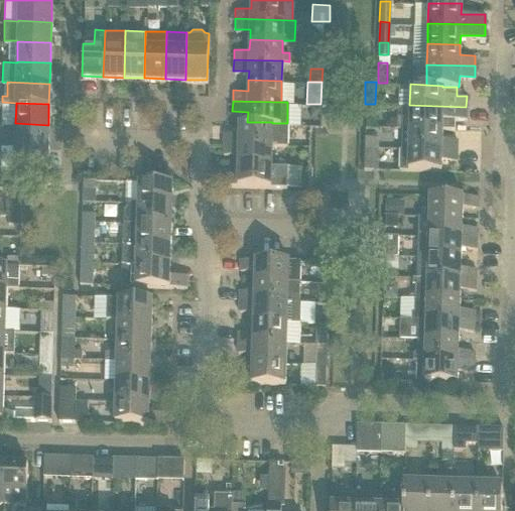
[(310,104),(310,110),(314,114),(320,115),(320,114),(320,104),(310,104)]
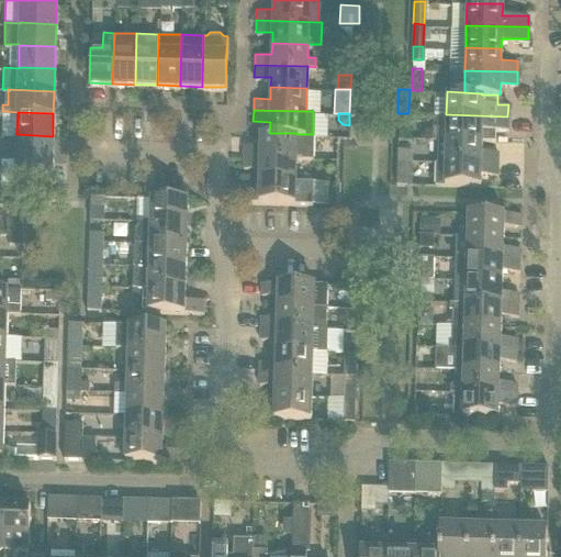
[(408,113),(397,113),(396,122),(408,123),(408,113)]
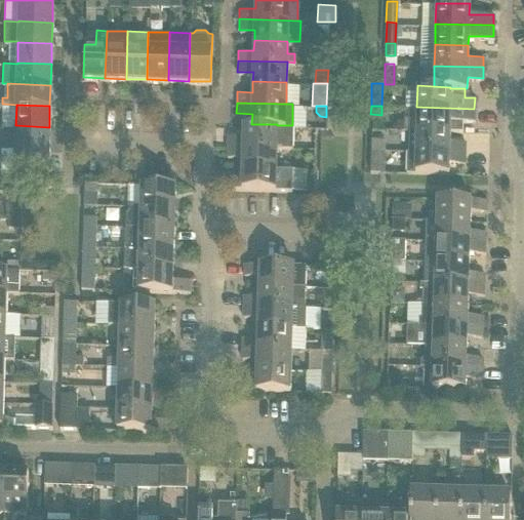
[(474,109),(416,107),(416,128),(449,129),(449,128),(461,128),(461,119),(474,119),(474,109)]
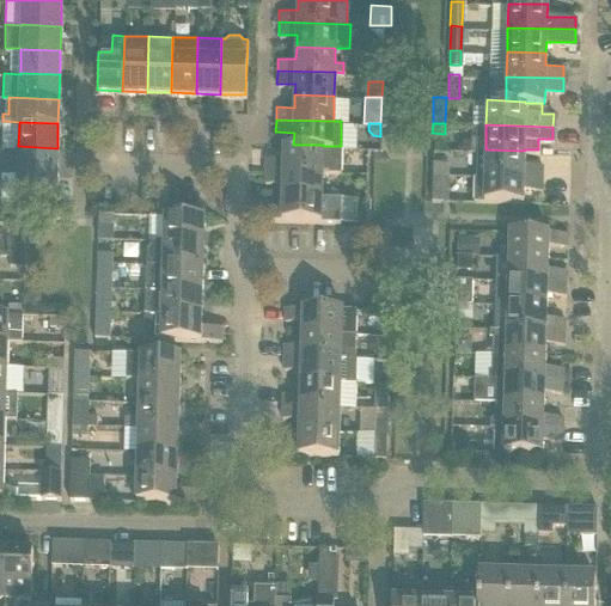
[(293,145),(293,144),(283,144),(283,155),(266,155),(264,167),(322,170),(340,170),(341,146),(333,146),(323,146),(323,145),(293,145)]
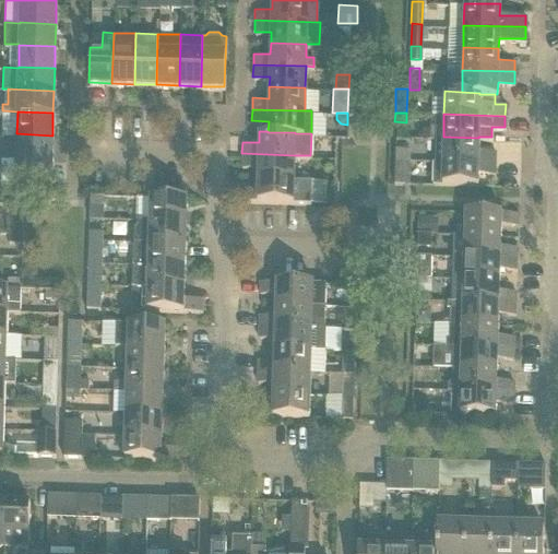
[(52,136),(16,133),(16,155),(51,157),(52,136)]
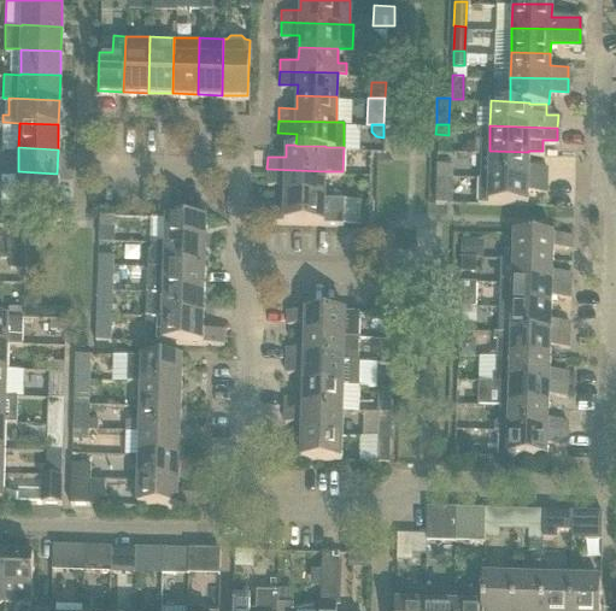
[(528,152),(490,151),(479,151),(479,175),(546,176),(546,164),(528,163),(528,152)]
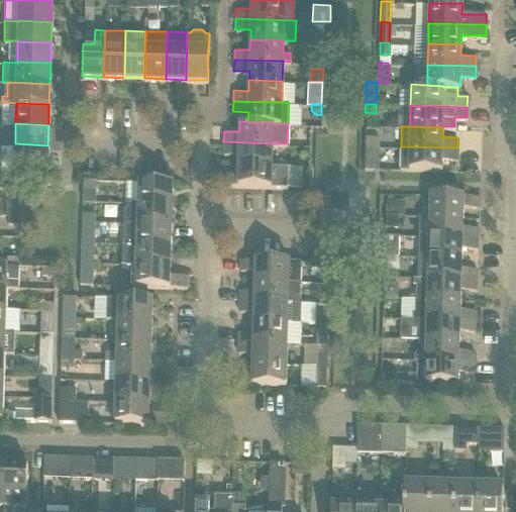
[(378,134),(365,134),(365,145),(378,145),(378,134)]
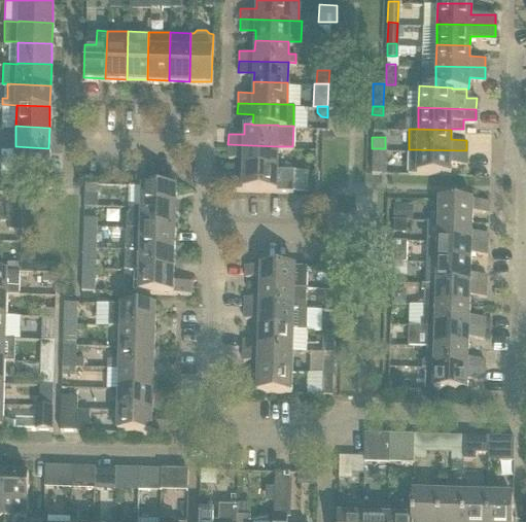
[(277,146),(228,144),(228,155),(243,155),(243,166),(277,167),(277,146)]
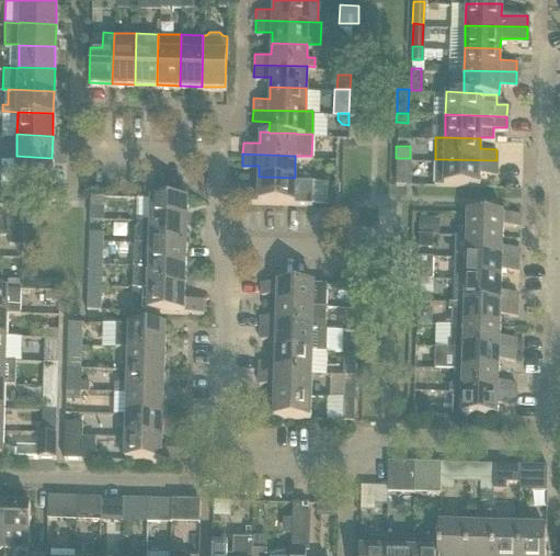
[(52,158),(16,156),(15,180),(52,181),(52,158)]
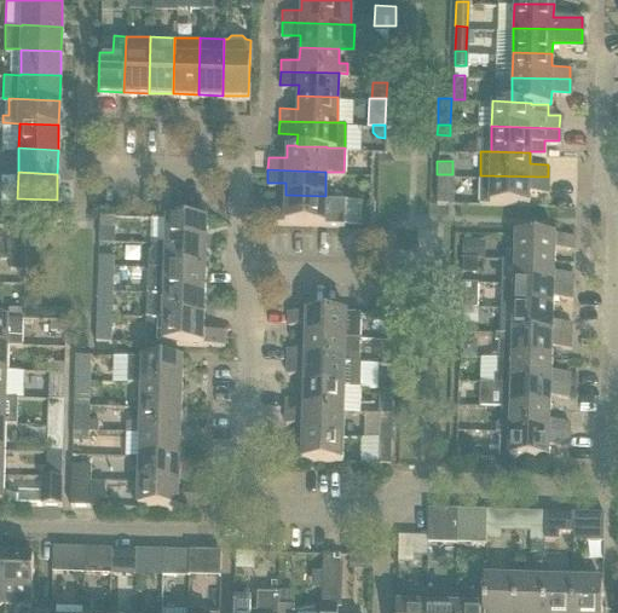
[(452,174),(437,174),(437,186),(452,188),(452,174)]
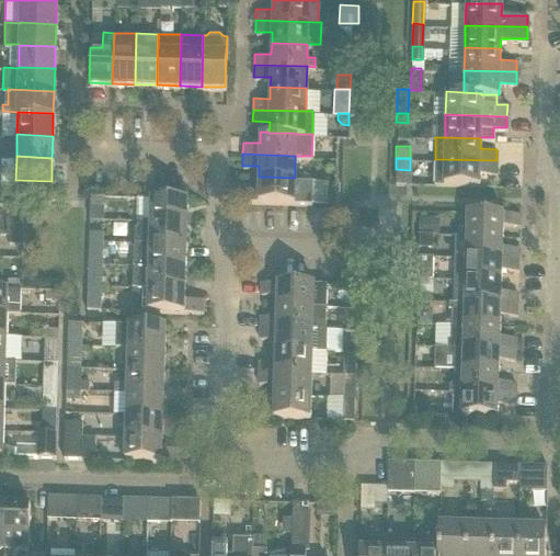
[(435,159),(434,182),(479,183),(479,171),(496,172),(496,160),(435,159)]
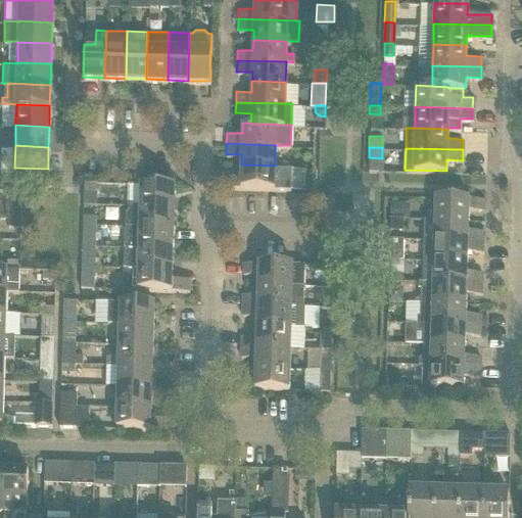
[(218,174),(218,186),(225,186),(274,187),(287,188),(288,181),(284,177),(284,166),(275,166),(241,165),(241,175),(225,175),(218,174)]
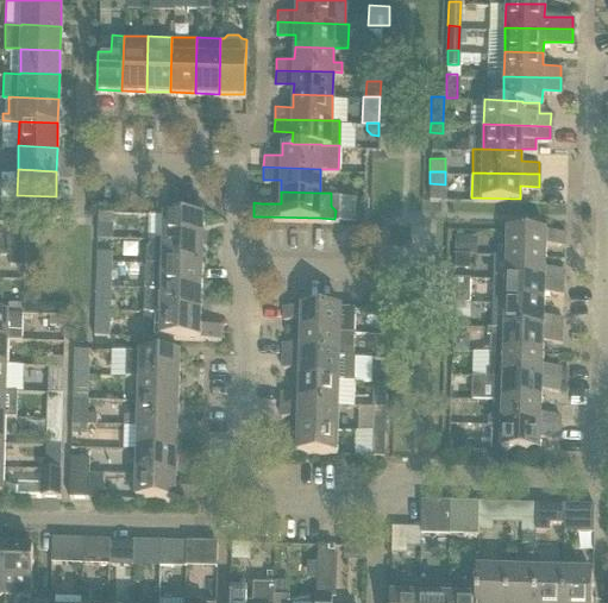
[(352,195),(351,219),(362,220),(363,195),(362,195),(352,195)]
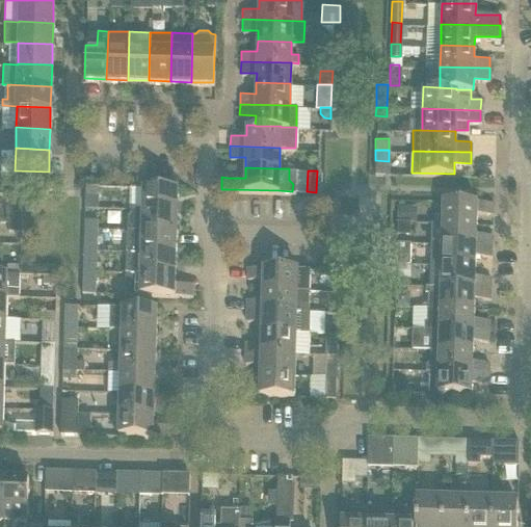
[(85,183),(84,192),(84,205),(98,205),(98,183),(85,183)]
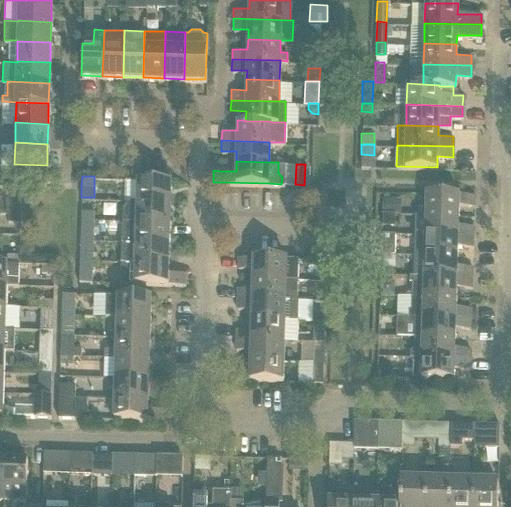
[(126,177),(125,198),(170,200),(170,179),(126,177)]
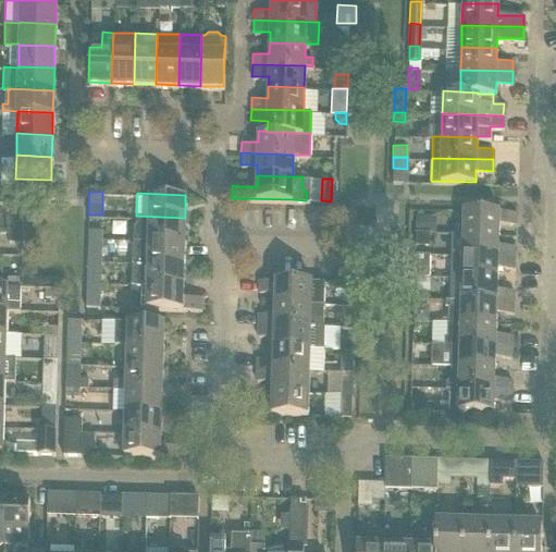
[(9,199),(8,229),(22,229),(22,200),(9,199)]
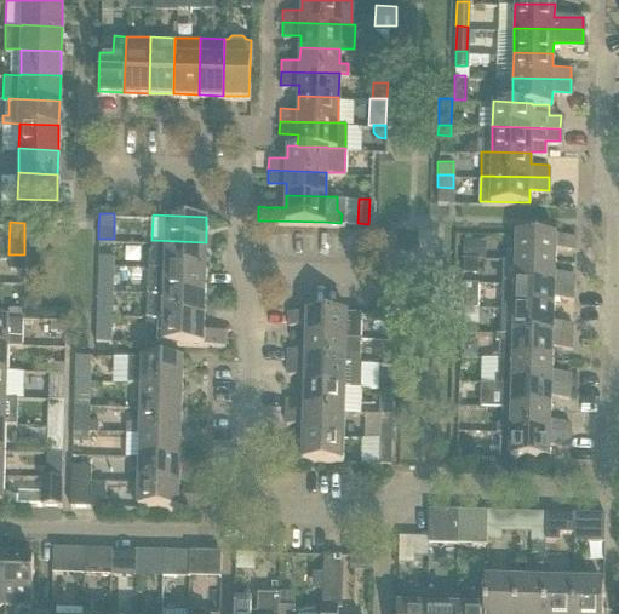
[(515,257),(555,258),(555,246),(573,247),(574,233),(516,231),(515,257)]
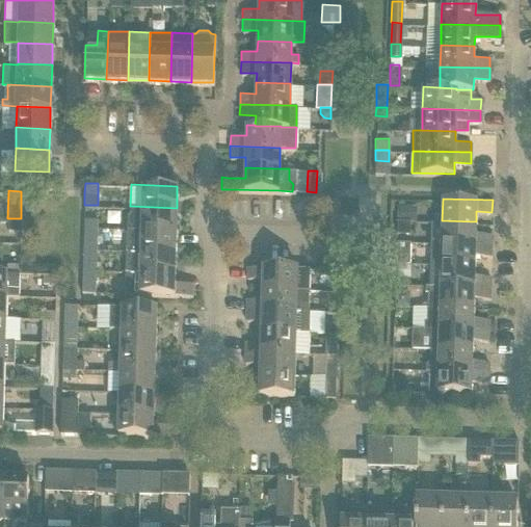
[(399,204),(398,218),(408,218),(408,219),(416,219),(416,205),(399,204)]
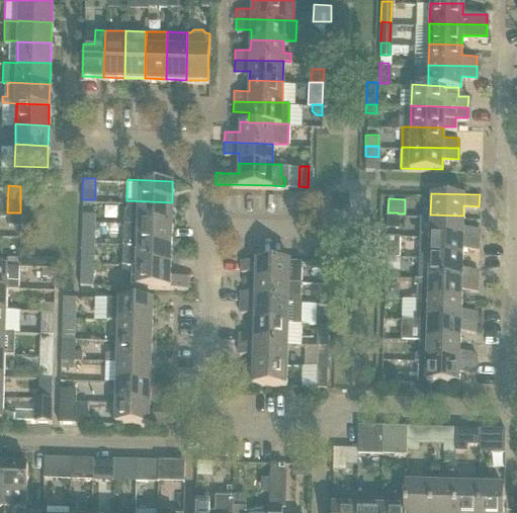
[(126,200),(125,221),(125,222),(171,223),(172,202),(126,200)]
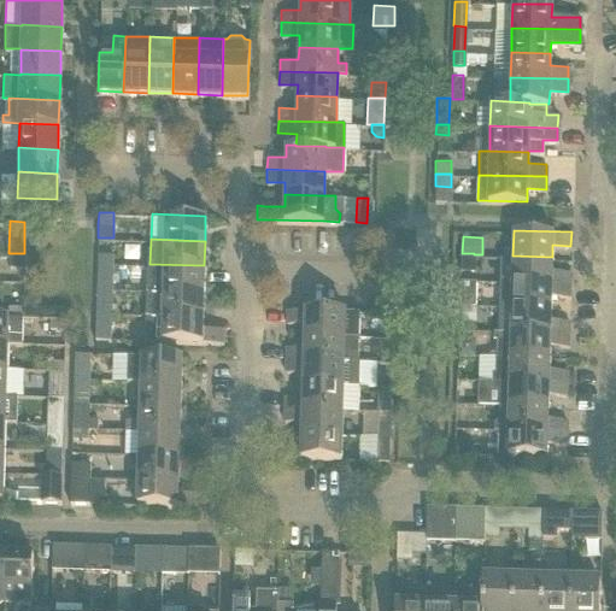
[(112,251),(97,251),(97,260),(112,262),(112,251)]
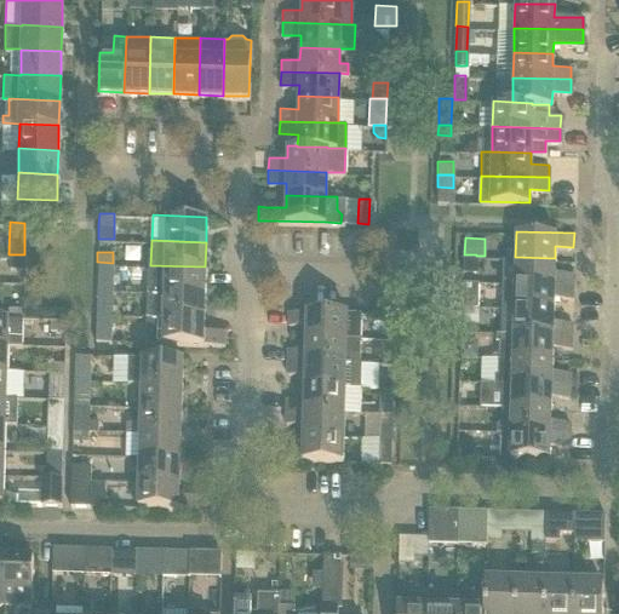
[(24,254),(9,254),(9,265),(23,265),(24,254)]
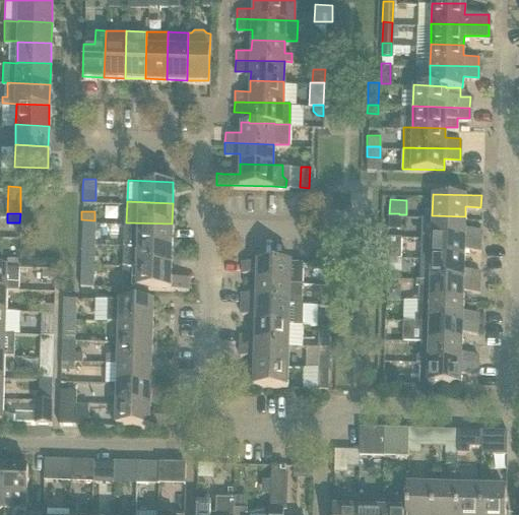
[(465,216),(432,215),(422,215),(420,236),(480,238),(480,227),(465,227),(465,216)]
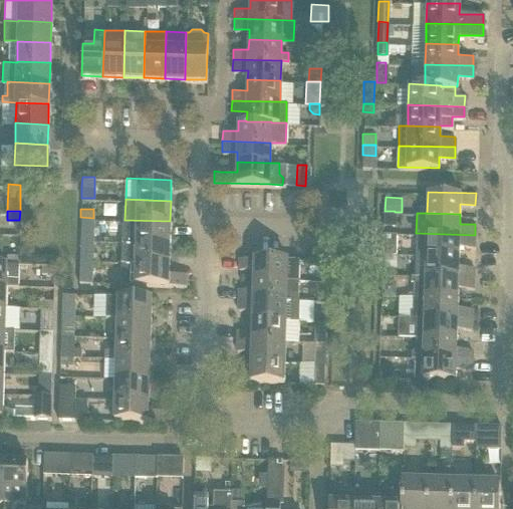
[(80,217),(80,226),(79,238),(92,239),(93,218),(80,217)]
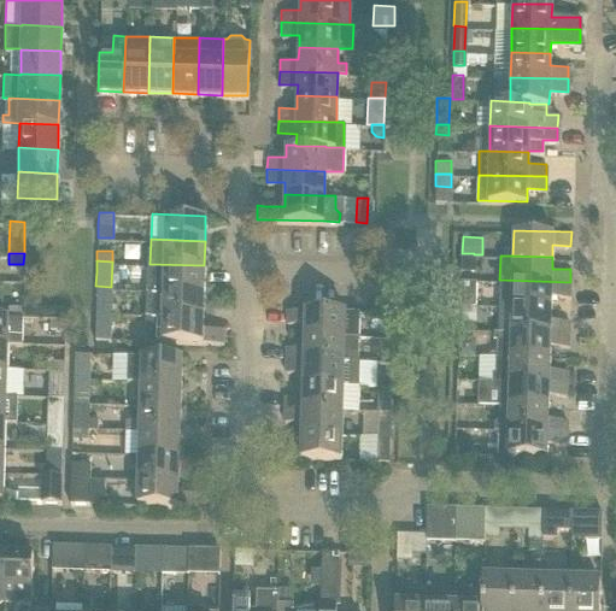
[(147,263),(147,275),(146,288),(203,291),(204,265),(150,264),(150,263),(147,263)]
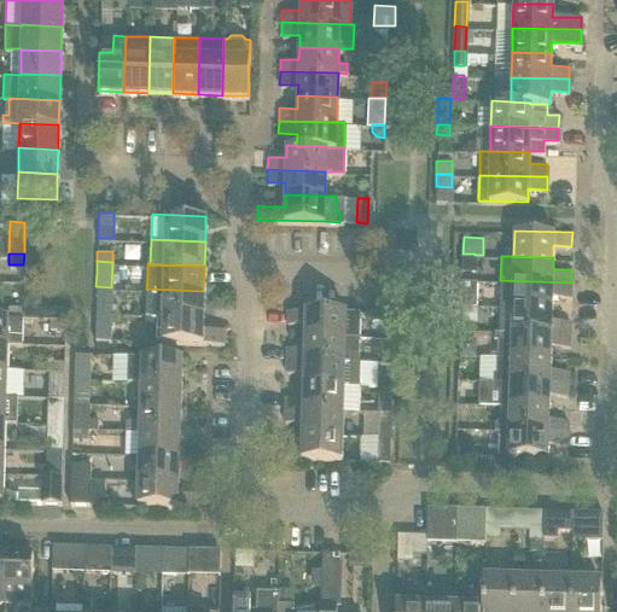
[(571,283),(500,280),(499,304),(500,306),(552,307),(552,295),(570,295),(571,283)]
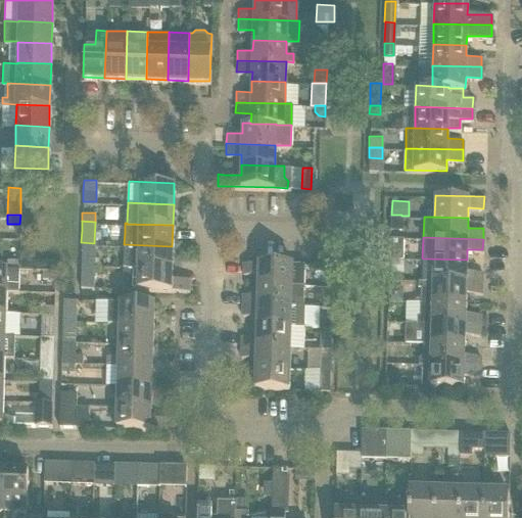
[(81,242),(81,263),(93,264),(94,254),(94,243),(81,242)]
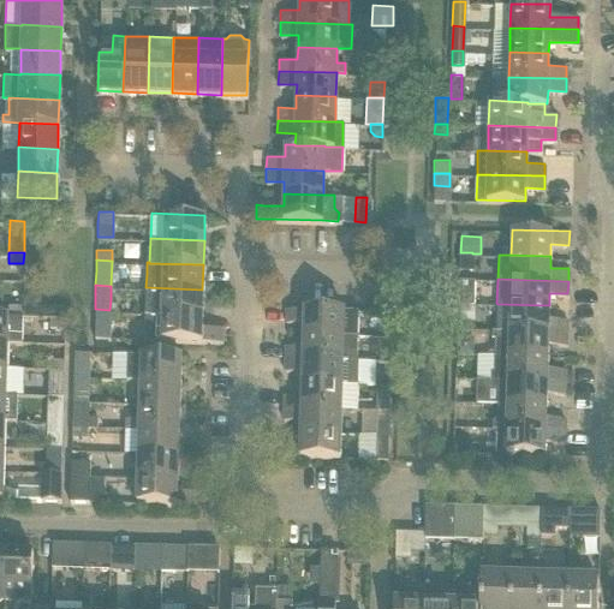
[(145,287),(144,311),(202,314),(202,290),(145,287)]
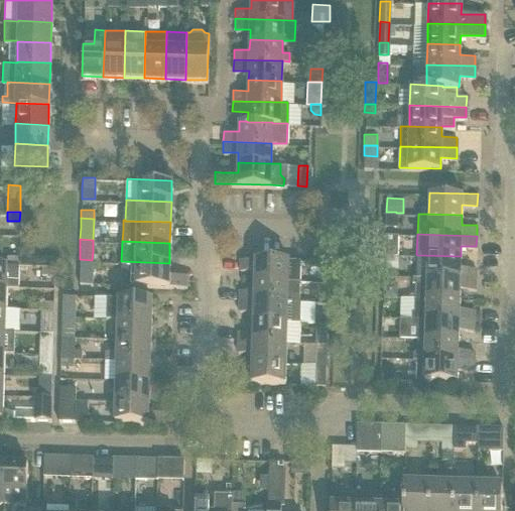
[(6,263),(18,263),(18,254),(6,254),(6,263)]
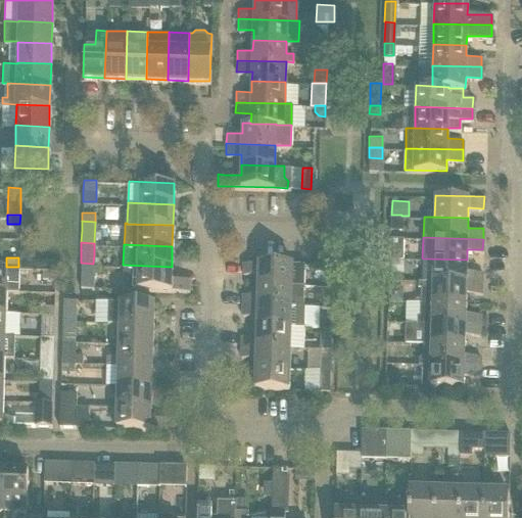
[(423,259),(423,279),(481,281),(482,270),(466,270),(467,260),(423,259)]
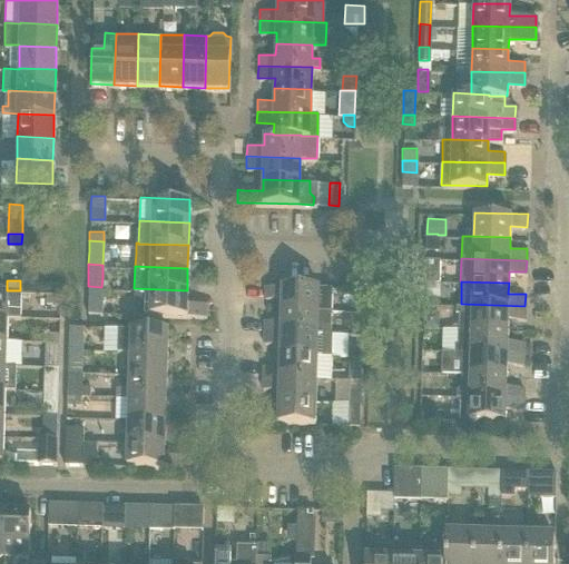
[(331,308),(332,285),(265,283),(264,296),(282,296),(281,307),(331,308)]
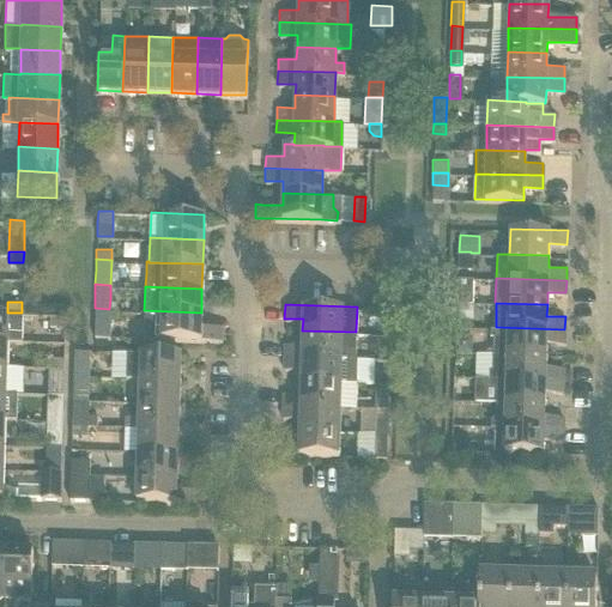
[(95,308),(95,319),(94,335),(109,335),(109,319),(109,309),(95,308)]
